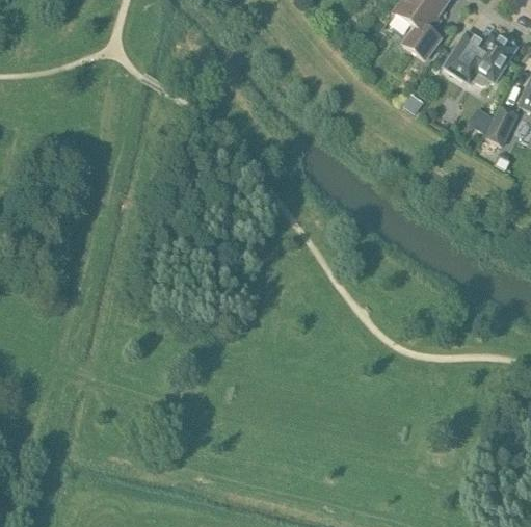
[(402,0),(396,9),(394,11),(412,24),(413,30),(403,43),(425,58),(441,37),(428,28),(448,0),(402,0)]
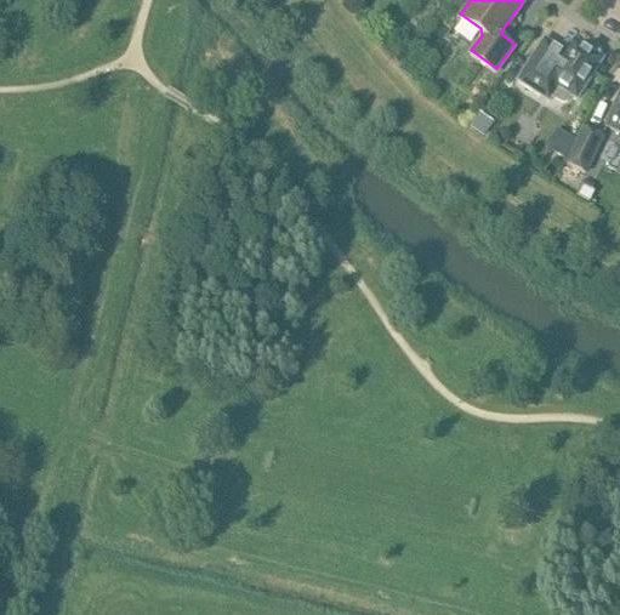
[(545,36),(532,57),(518,77),(541,91),(545,86),(563,97),(569,96),(572,91),(578,95),(603,56),(599,53),(599,50),(590,44),(585,44),(574,36),(566,50),(545,36)]
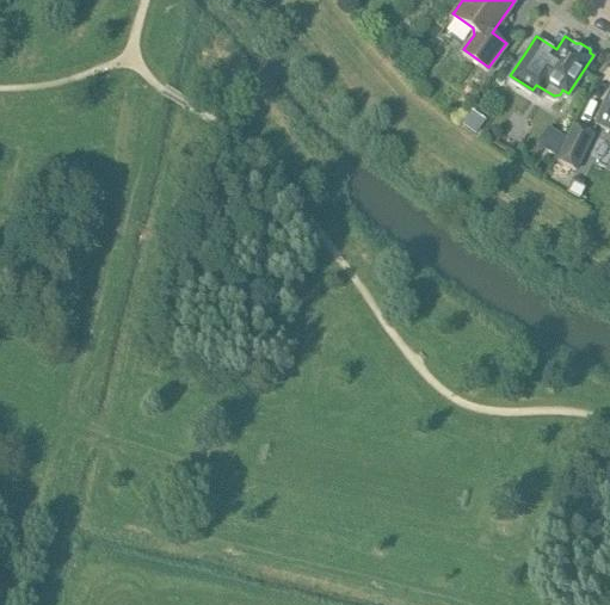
[(609,94),(605,105),(597,121),(609,127),(609,94)]
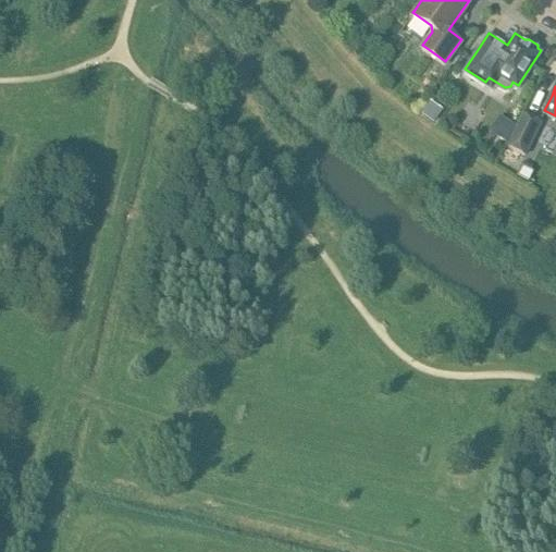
[(421,110),(433,120),(443,107),(431,98),(421,110)]
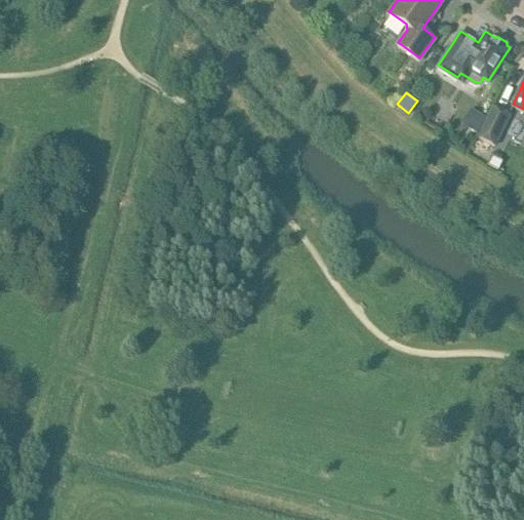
[(472,105),(461,120),(478,131),(487,115),(472,105)]
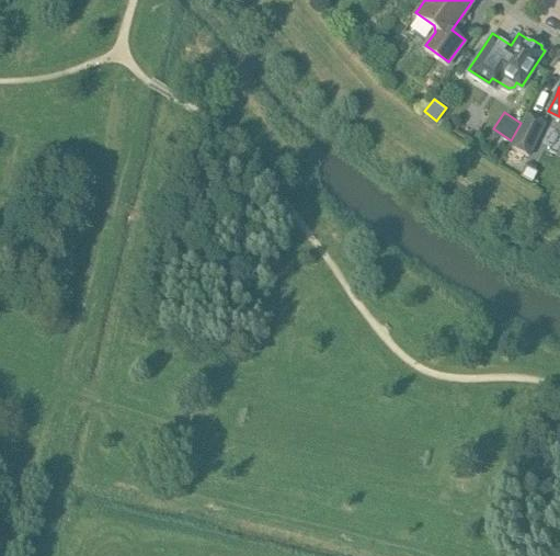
[(512,146),(528,154),(545,121),(528,113),(512,146)]
